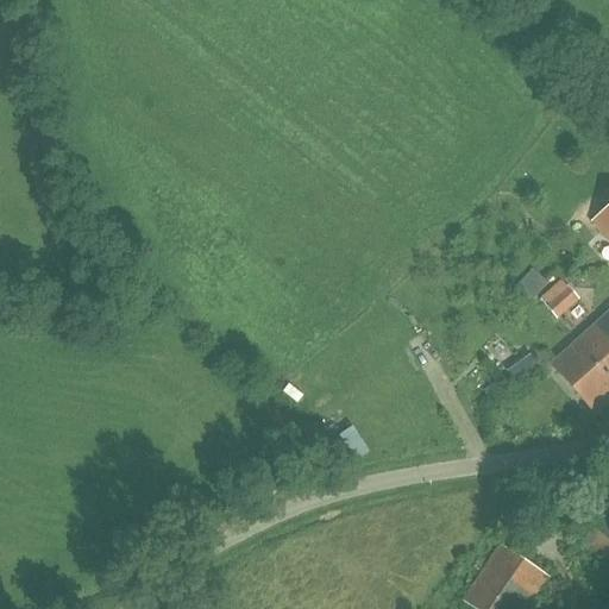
[(608,206),(592,223),(608,239),(608,206)]
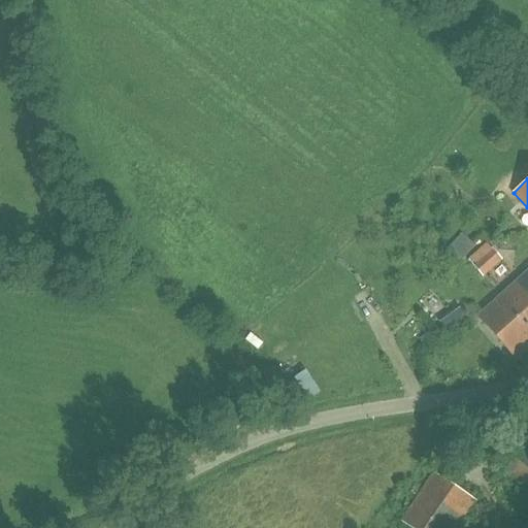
[(461,259),(474,245),(462,233),(449,246),(461,259)]
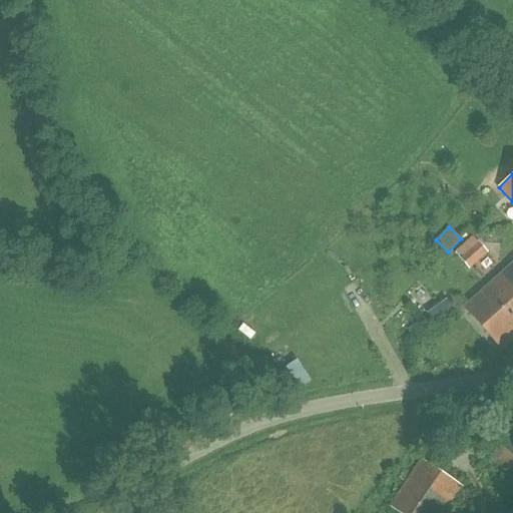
[(477,241),(460,259),(469,270),(487,252),(477,241)]
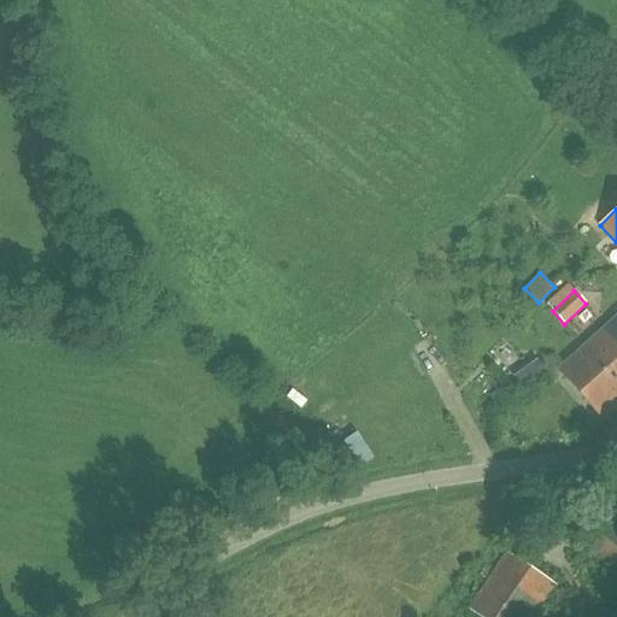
[(616,401),(616,317),(559,370),(601,417),(616,401)]
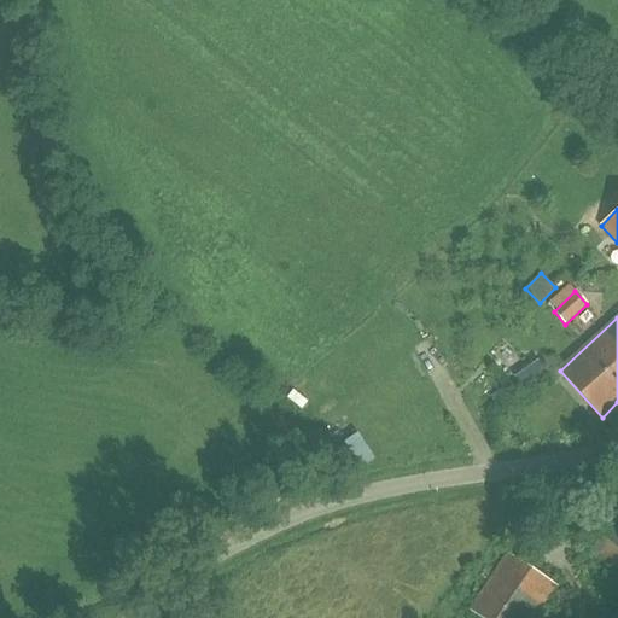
[(604,483),(589,501),(599,509),(613,491),(604,483)]
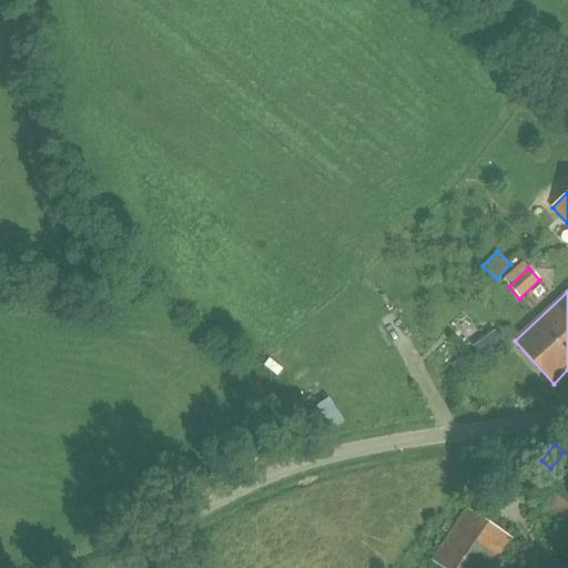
[(567,485),(563,482),(539,509),(567,531),(567,485)]
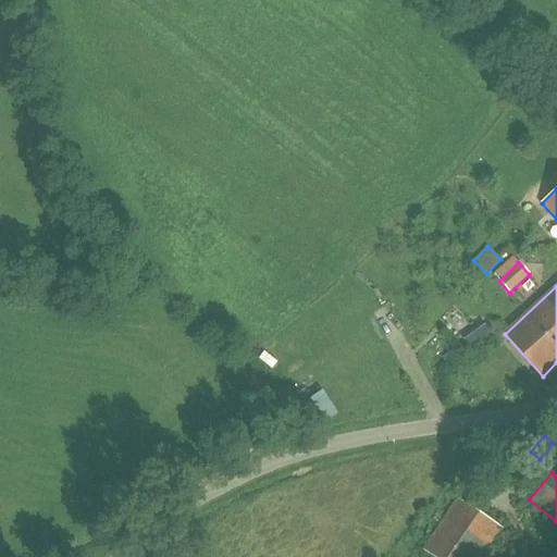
[(423,549),(434,556),(480,556),(500,529),(457,499),(423,549)]
